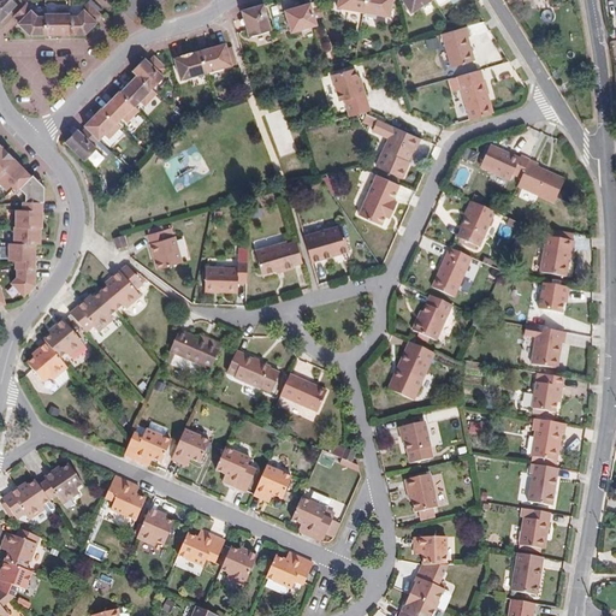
[(0,0),(0,22),(17,5),(12,0),(0,0)]
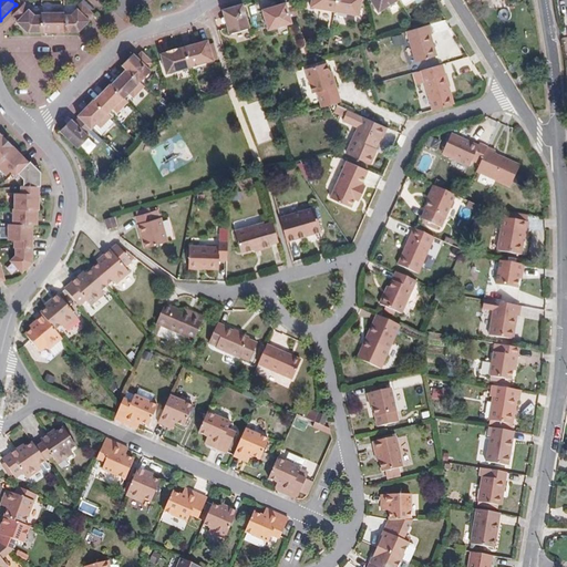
[(334,11),(337,0),(311,0),(310,7),(334,11)]
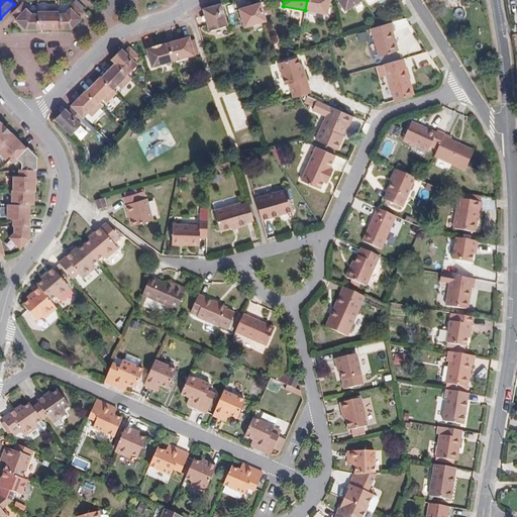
[(307,0),(305,10),(328,14),(330,0),(307,0)]
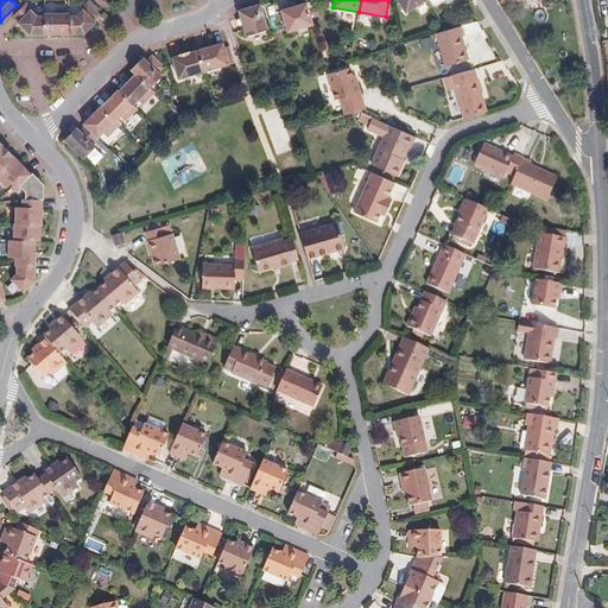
[(425,0),(398,0),(405,13),(425,0)]
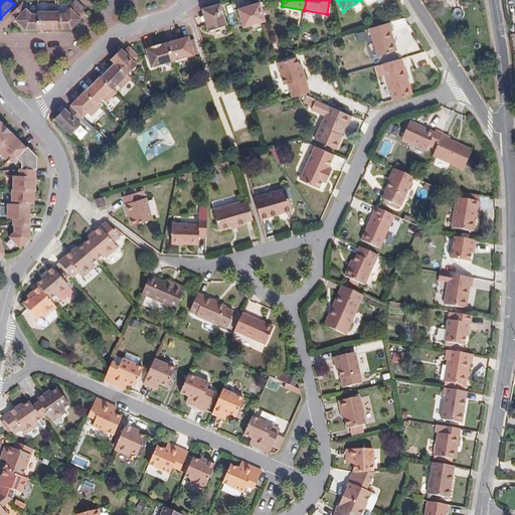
[(82,18),(80,16),(86,12),(83,9),(74,1),(69,6),(71,7),(65,13),(59,13),(59,29),(72,28),(82,18)]
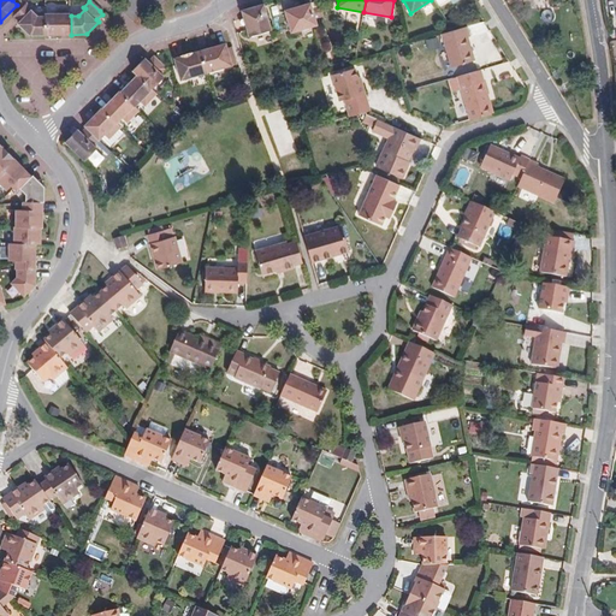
[(318,25),(312,1),(297,6),(298,10),(285,15),(291,33),(318,25)]
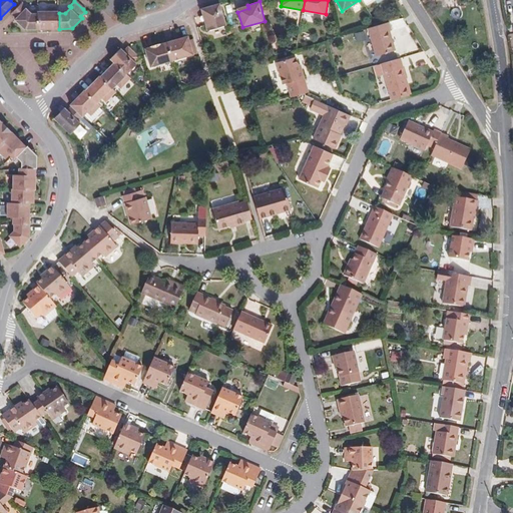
[(27,6),(23,2),(21,4),(12,13),(17,17),(15,19),(26,29),(38,29),(38,14),(32,14),(26,8),(27,6)]
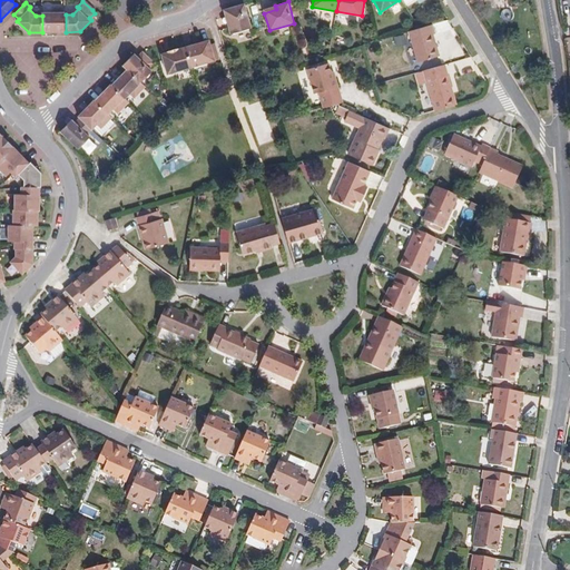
[(245,3),(231,7),(228,8),(232,20),(228,21),(232,33),(252,28),(245,3)]
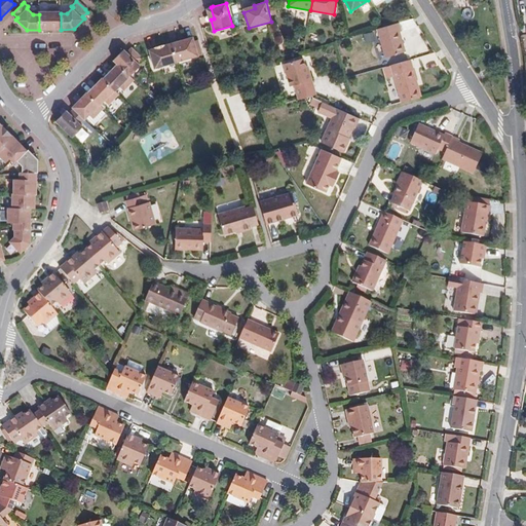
[(61,30),(61,13),(61,11),(39,12),(39,14),(39,30),(61,30)]
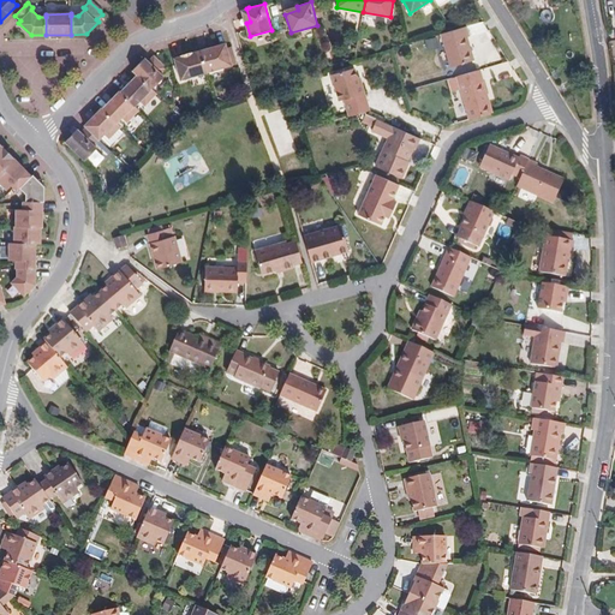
[(467,36),(470,36),(466,25),(452,30),(441,33),(451,66),(473,60),(467,36)]
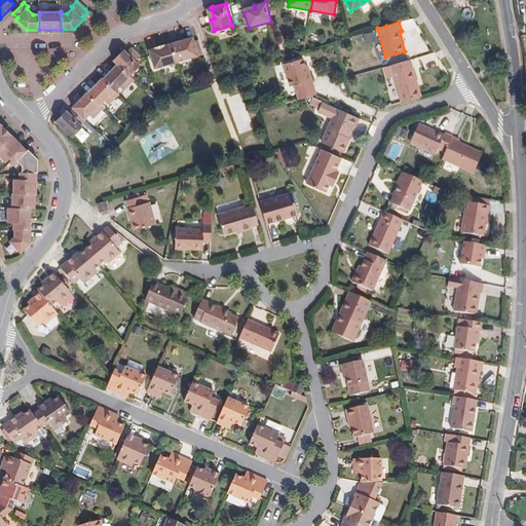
[(365,33),(366,41),(378,38),(376,31),(365,33)]
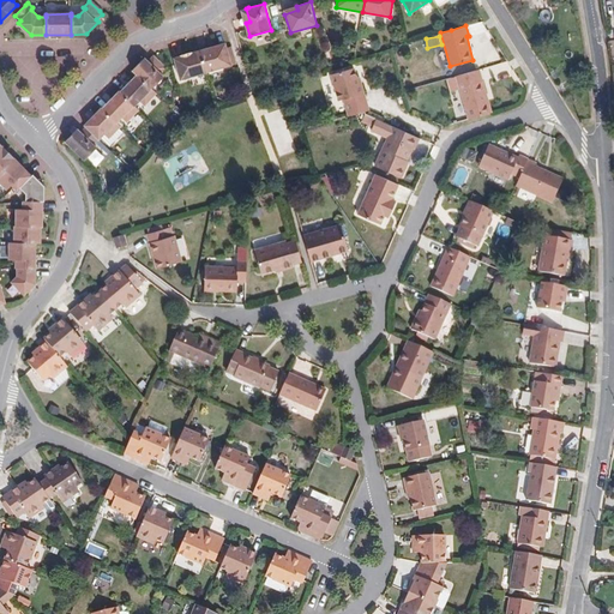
[(238,64),(232,46),(228,47),(215,50),(214,46),(200,49),(204,66),(206,72),(238,64)]
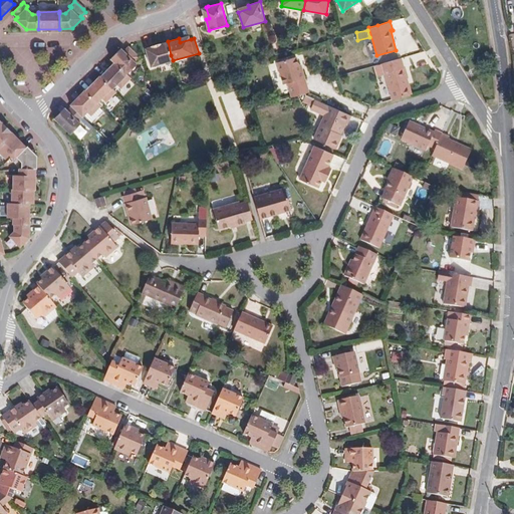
[(171,55),(168,41),(155,45),(156,49),(147,52),(147,54),(151,66),(173,60),(171,55)]
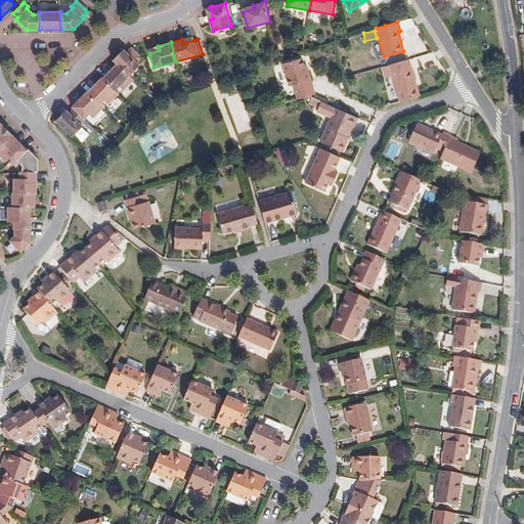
[(378,56),(383,55),(379,42),(374,44),(378,56)]
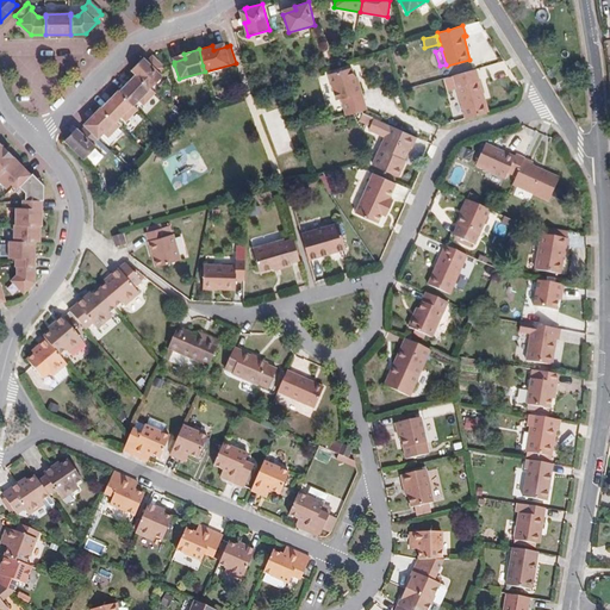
[(166,67),(153,55),(149,60),(161,72),(166,67)]
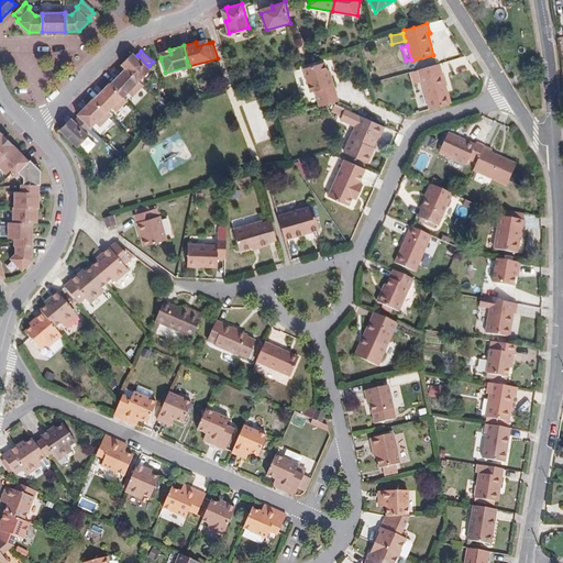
[(138,55),(134,53),(122,65),(127,68),(111,85),(110,84),(95,100),(94,98),(74,120),(87,133),(97,122),(108,112),(112,108),(124,97),(129,92),(140,81),(151,69),(148,66),(138,55)]
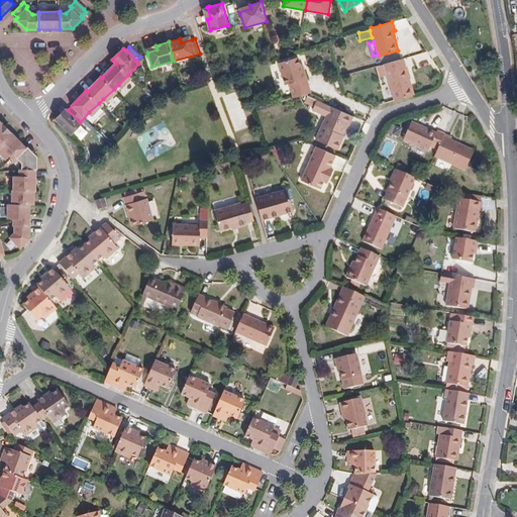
[(305,73),(302,74),(300,66),(298,58),(280,63),(286,84),(290,83),(294,98),(308,94),(311,93),(305,73)]
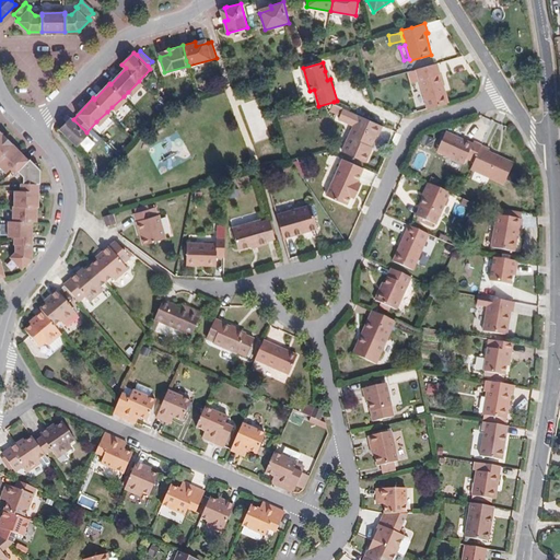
[(419,81),(428,108),(448,103),(438,63),(408,72),(410,83),(419,81)]
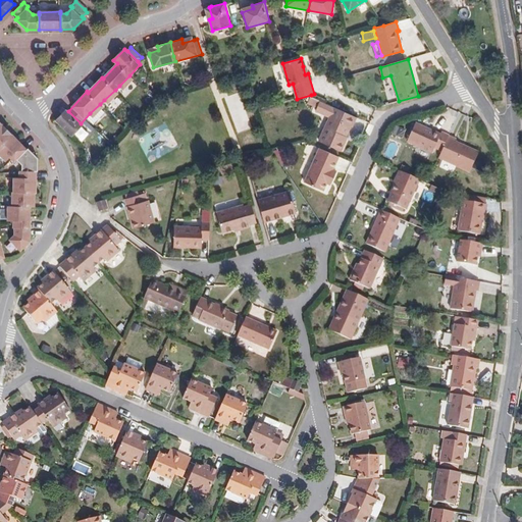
[(123,90),(133,80),(129,75),(119,86),(123,90)]
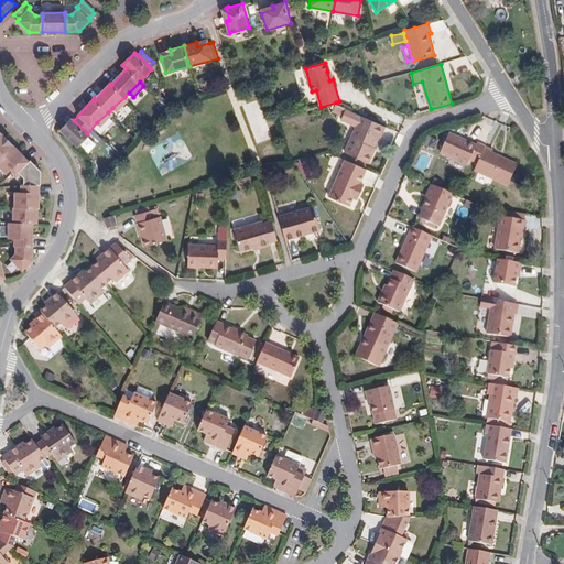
[(117,112),(128,100),(125,97),(112,108),(117,112)]
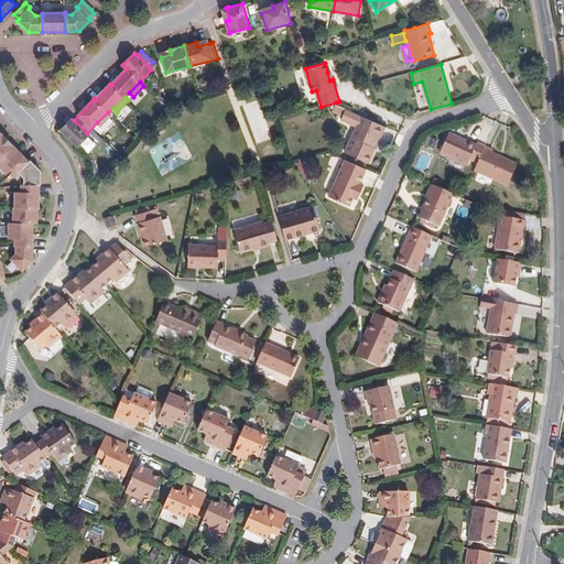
[(372,154),(371,153),(373,147),(379,136),(381,137),(386,127),(342,107),(336,118),(356,127),(345,152),(368,163),(372,154)]
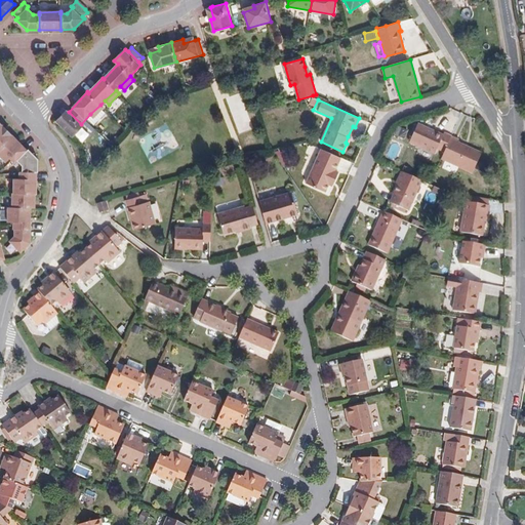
[(90,114),(94,118),(105,108),(101,105),(90,114)]
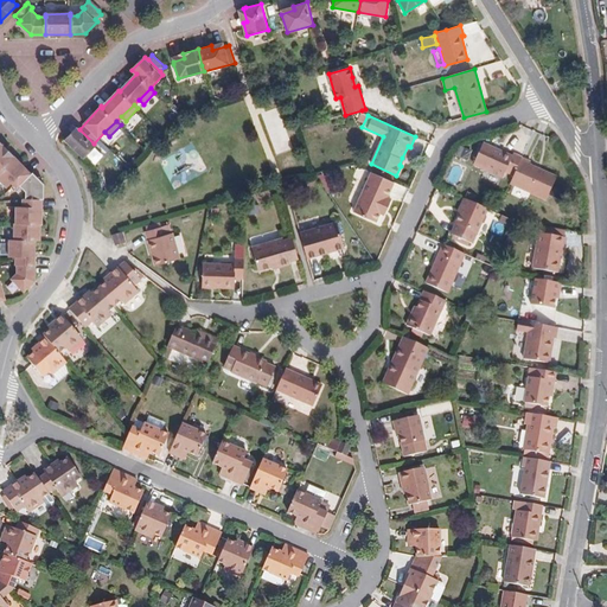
[(80,129),(78,128),(65,141),(83,159),(96,146),(94,144),(80,129)]
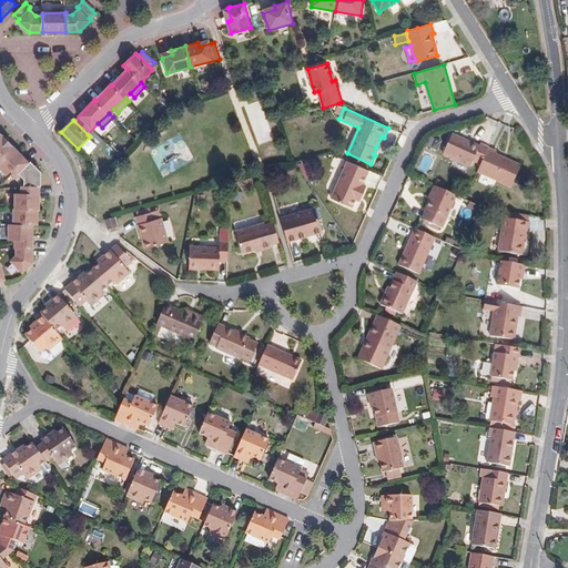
[(513,188),(523,162),(452,133),(443,154),(476,168),(474,172),(513,188)]
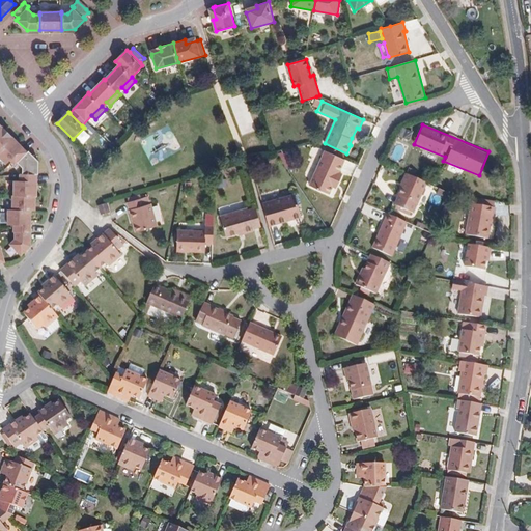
[(16,162),(25,152),(0,127),(0,161),(3,165),(7,162),(11,166),(16,162)]
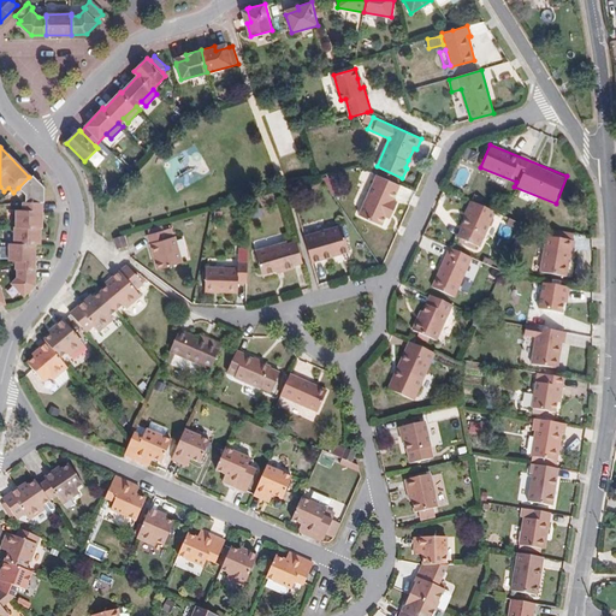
[(41,188),(30,175),(29,177),(18,188),(23,195),(23,202),(41,202),(41,188)]
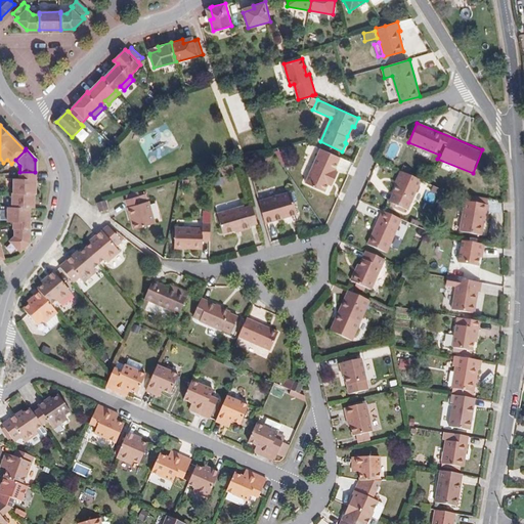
[(329,184),(330,180),(334,182),(338,172),(335,170),(340,157),(320,148),(306,183),(324,191),(329,184)]
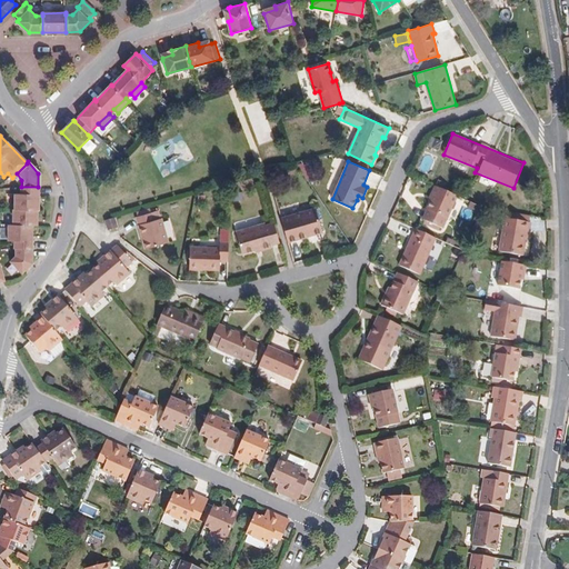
[(422,221),(441,230),(457,196),(436,186),(429,200),(431,201),(422,221)]
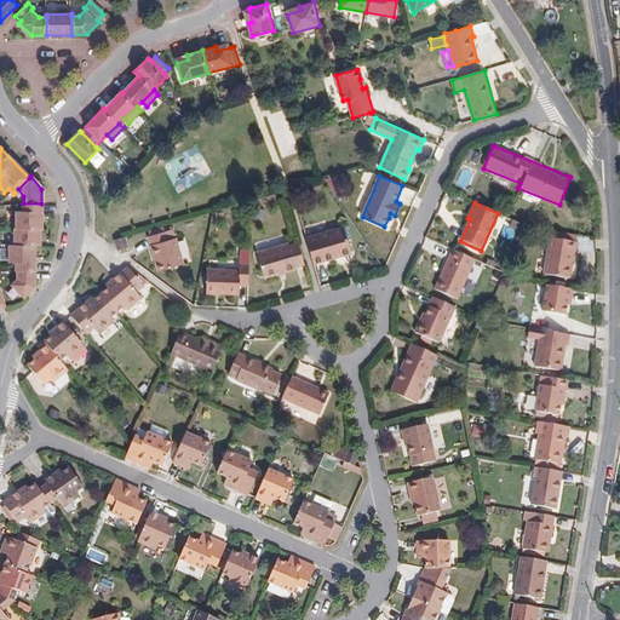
[(23,204),(18,204),(19,211),(12,212),(12,229),(10,229),(10,245),(33,246),(38,246),(36,230),(40,230),(41,204),(23,204)]
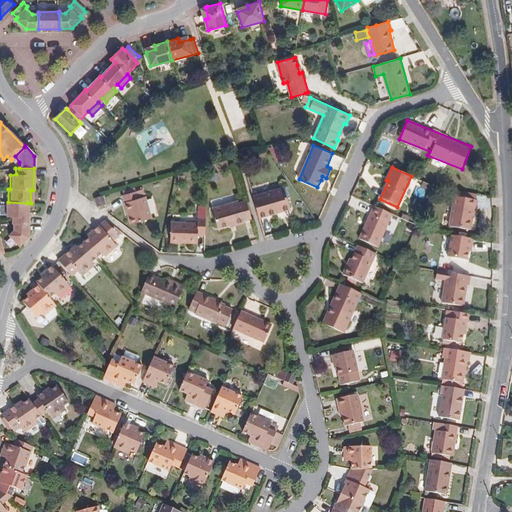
[(284,188),(254,196),(260,218),(290,209),(284,188)]
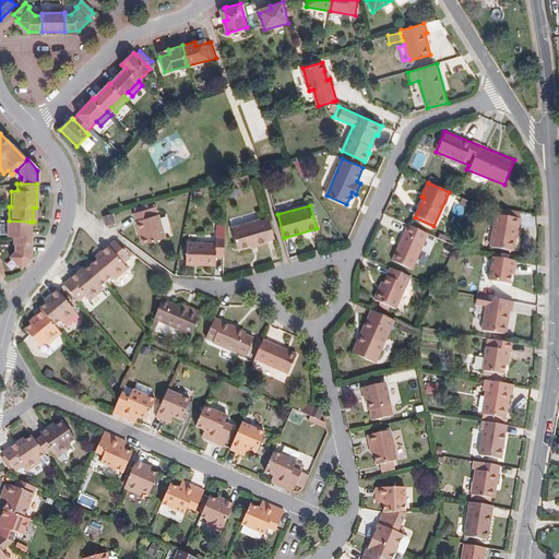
[(155,206),(134,213),(139,228),(142,227),(147,242),(147,244),(166,238),(159,214),(157,215),(155,206)]
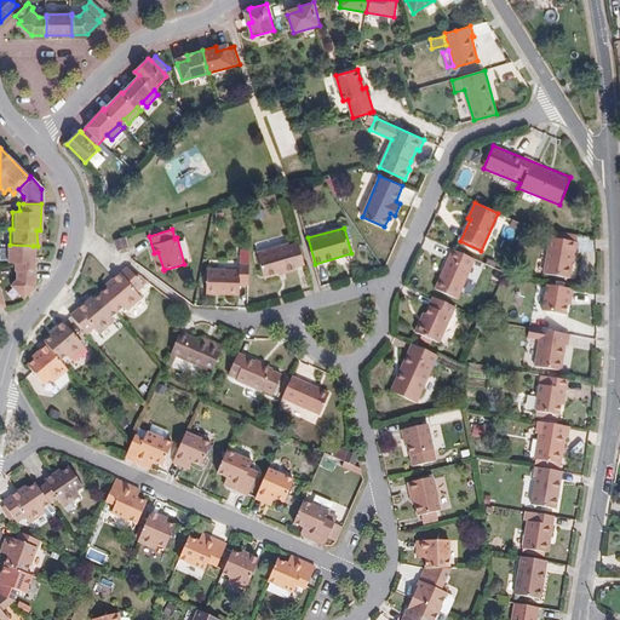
[(554,239),(577,242),(578,235),(555,230),(554,239)]
